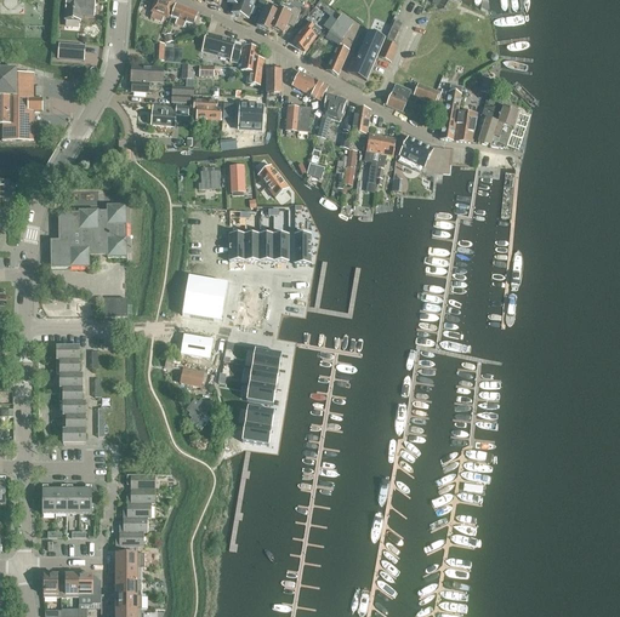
[(64,0),(63,17),(79,18),(80,12),(92,13),(94,0),(64,0)]
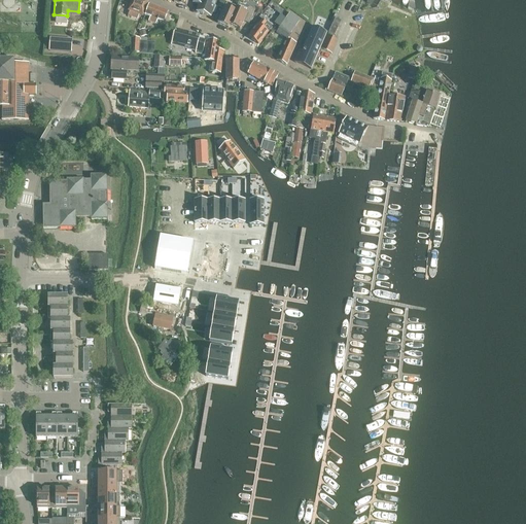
[(130,0),(127,8),(142,13),(147,0),(130,0)]
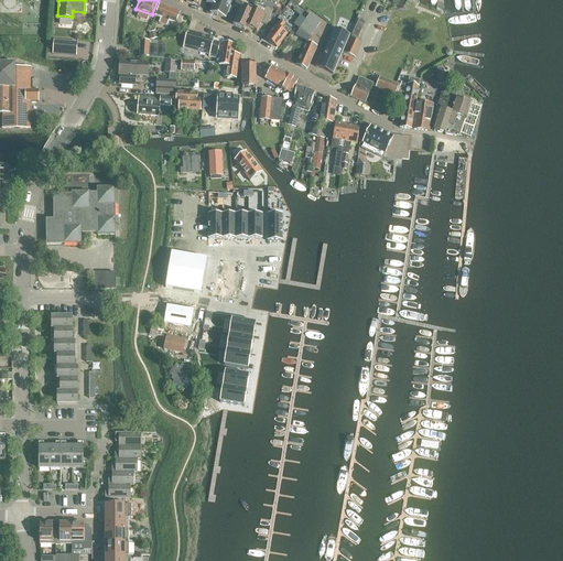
[(209,10),(224,15),(229,0),(206,0),(212,2),(209,10)]
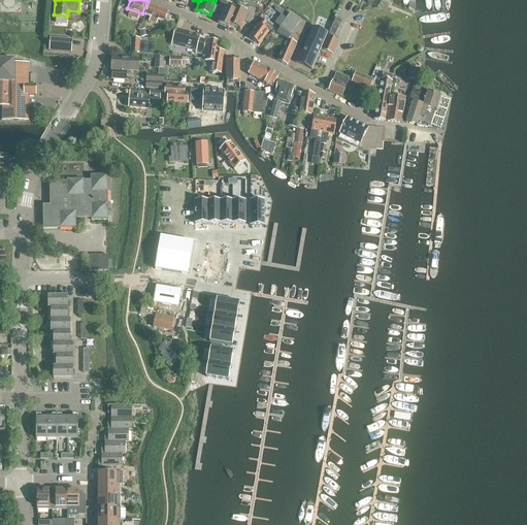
[(223,6),(217,21),(228,26),(229,23),(228,23),(236,4),(226,0),(218,0),(217,4),(223,6)]
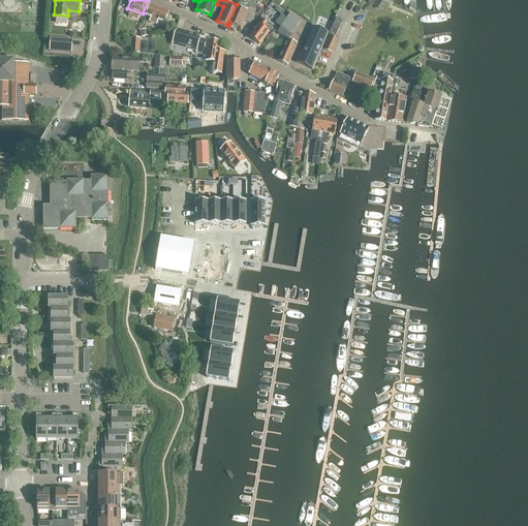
[(163,20),(167,8),(149,1),(145,12),(150,14),(148,19),(155,22),(157,18),(163,20)]
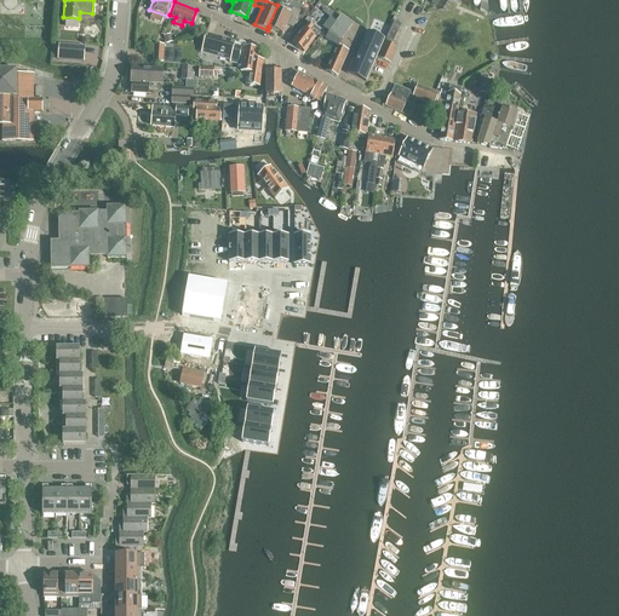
[(278,5),(268,27),(269,27),(281,32),(285,22),(292,24),(299,7),(292,5),(291,7),(279,1),(278,5)]
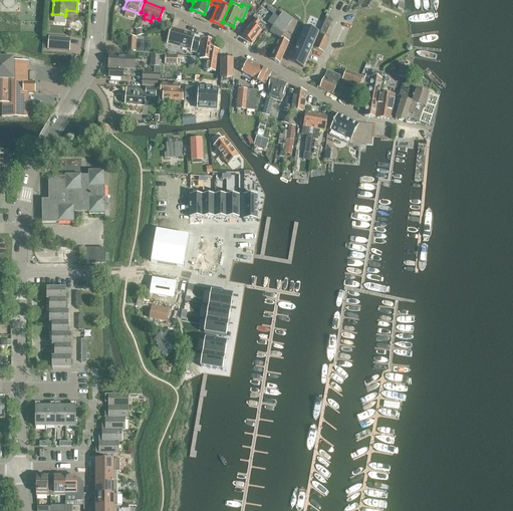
[(308,9),(322,15),(326,8),(311,1),(308,9)]
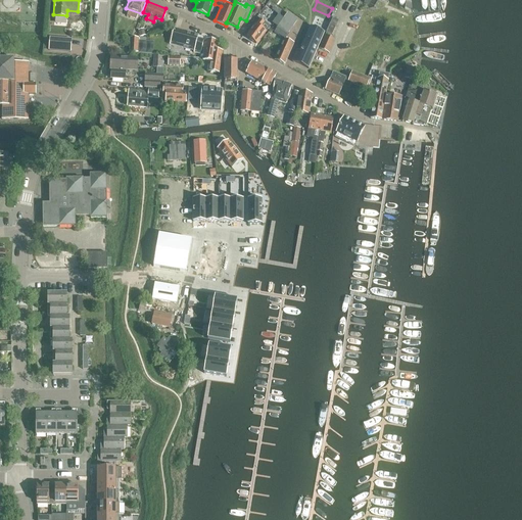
[(277,12),(272,19),(277,24),(282,15),(277,12)]
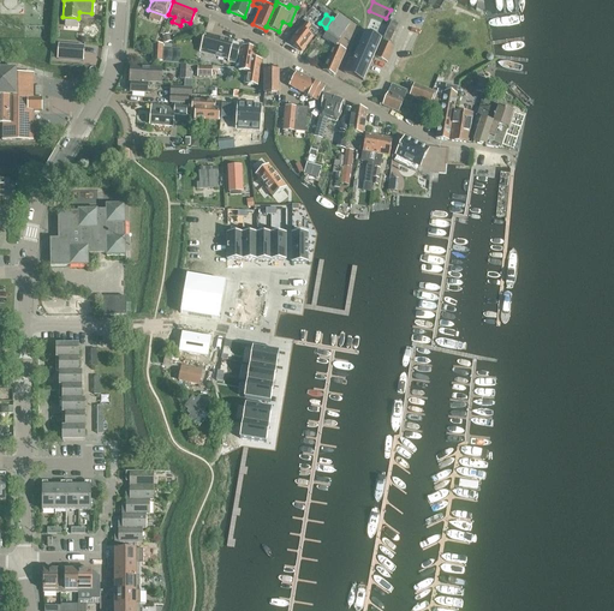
[(381,35),(380,37),(386,40),(387,37),(389,37),(398,21),(389,17),(381,35)]
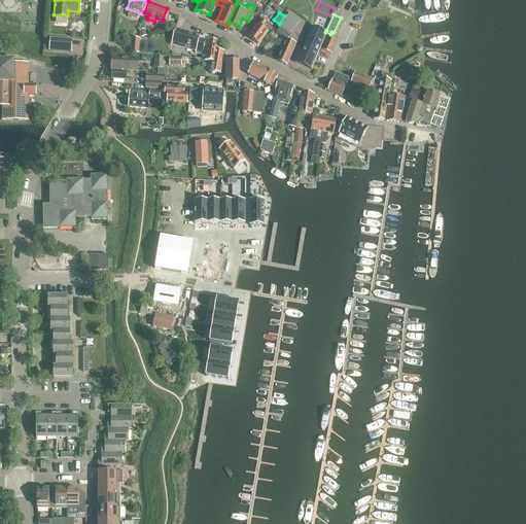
[(284,15),(279,24),(290,30),(295,23),(284,15)]
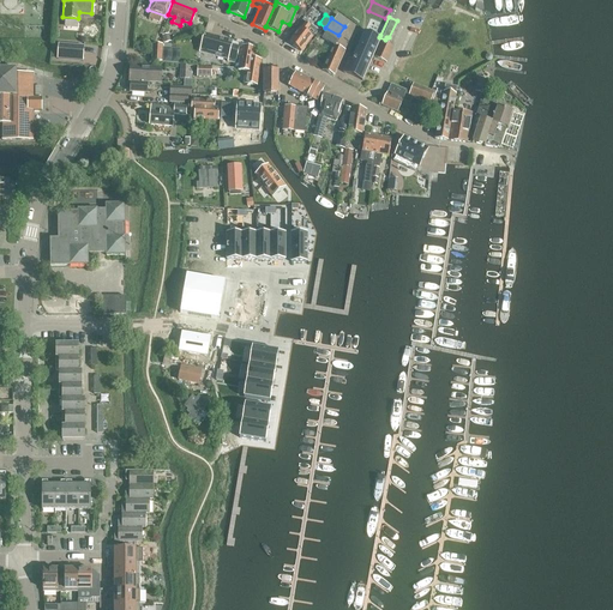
[(288,40),(295,44),(300,48),(311,34),(306,29),(310,24),(305,19),(288,40)]
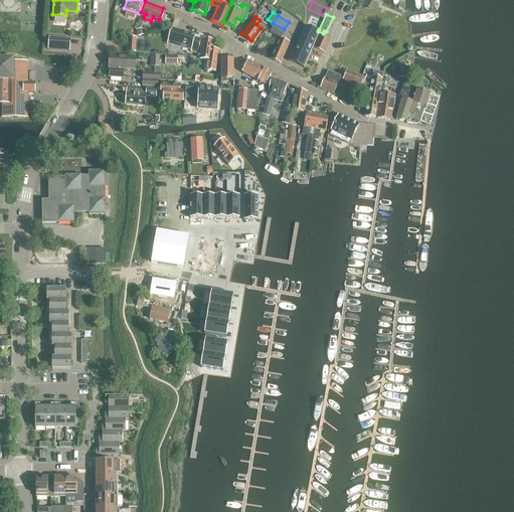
[(270,28),(280,35),(284,29),(273,23),(270,28)]
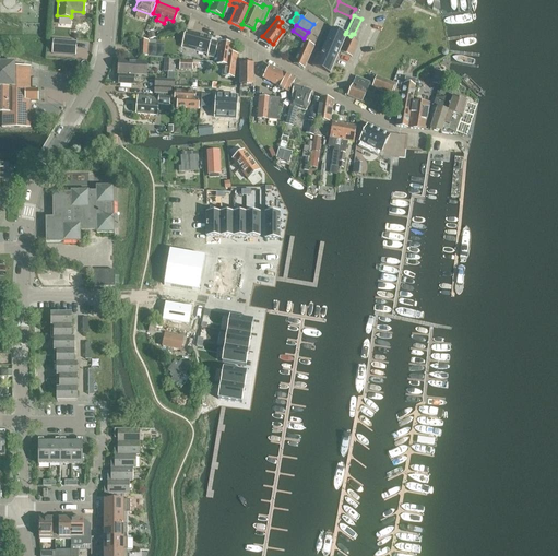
[(208,48),(210,38),(211,35),(185,28),(181,42),(208,48)]
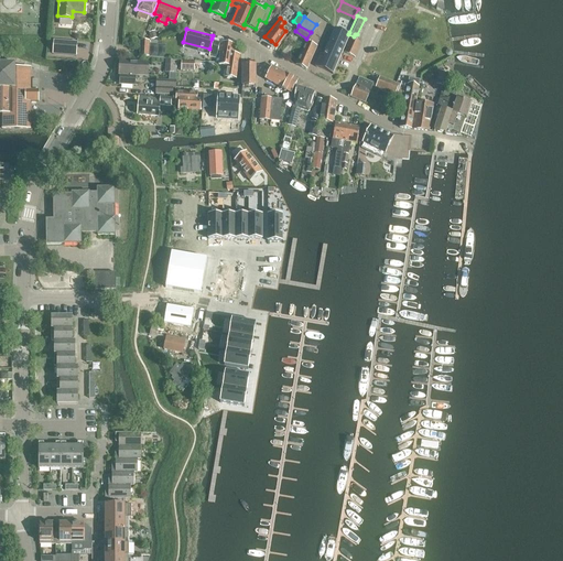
[(320,51),(314,64),(315,63),(331,71),(332,72),(346,39),(349,32),(348,32),(347,34),(333,29),(329,34),(323,49),(324,49),(322,52),(320,51)]
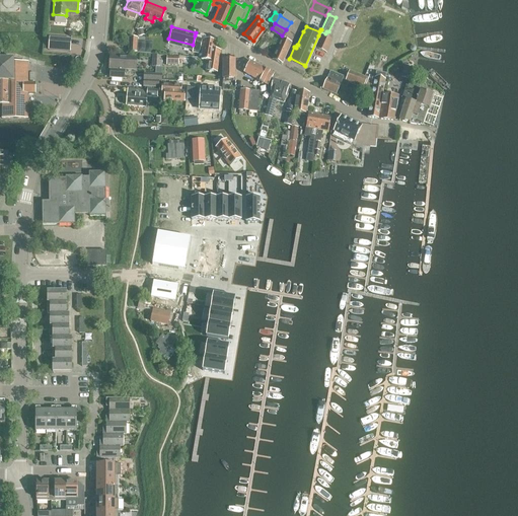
[(314,45),(325,50),(331,38),(331,37),(320,31),(318,35),(315,44),(315,45),(314,45)]
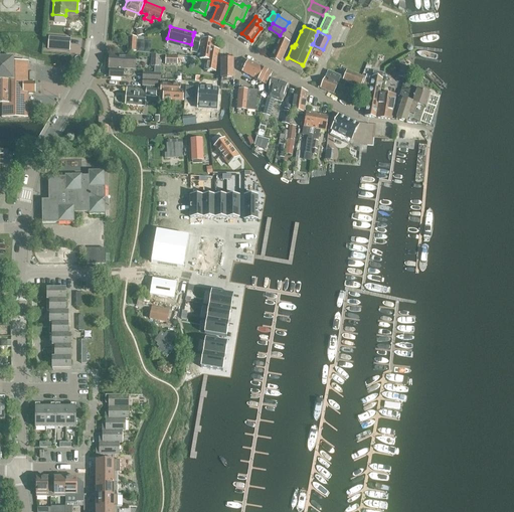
[(47,46),(68,48),(69,36),(48,34),(47,46)]
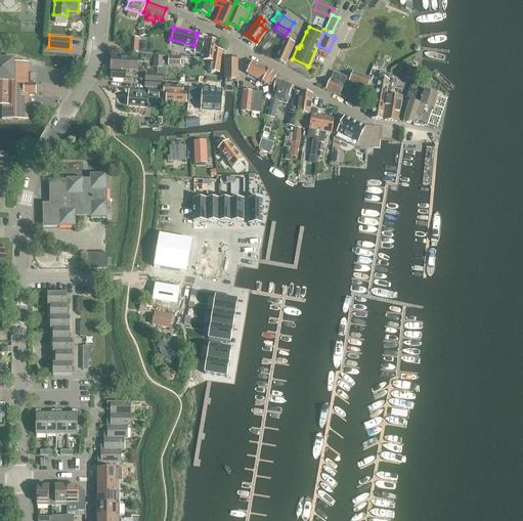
[(129,49),(137,50),(138,36),(130,35),(129,49)]
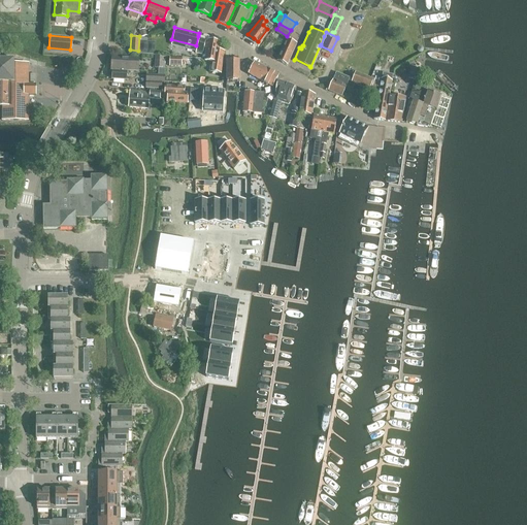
[(198,36),(196,45),(195,51),(201,52),(205,38),(198,36)]
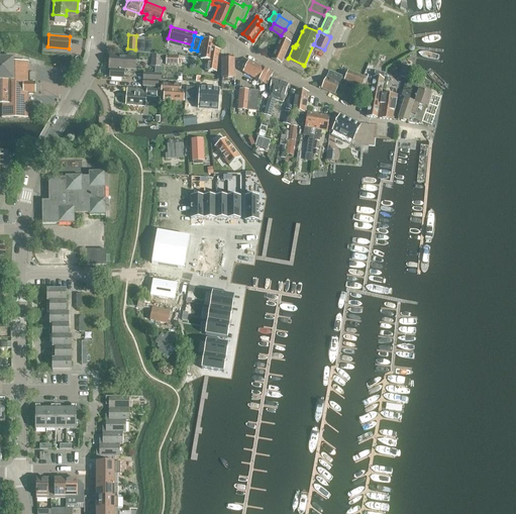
[(280,36),(279,37),(271,57),(280,61),(289,40),(280,36)]
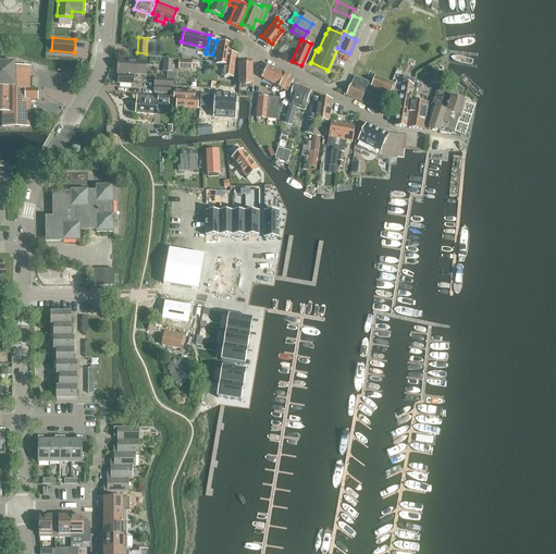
[(215,61),(223,62),(221,73),(232,75),(235,52),(229,51),(230,42),(219,40),(215,61)]
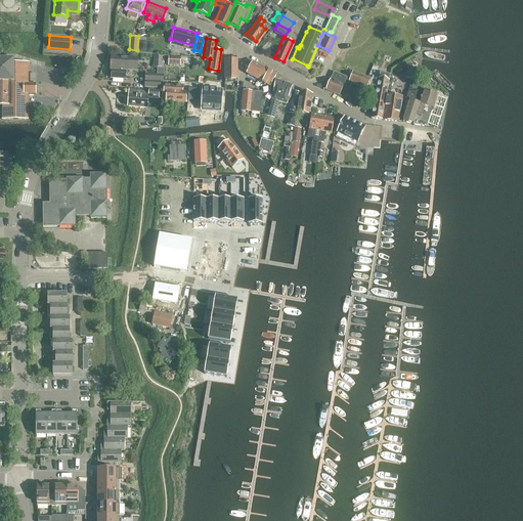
[(110,54),(110,68),(111,69),(111,76),(124,77),(125,68),(136,69),(137,55),(110,54)]
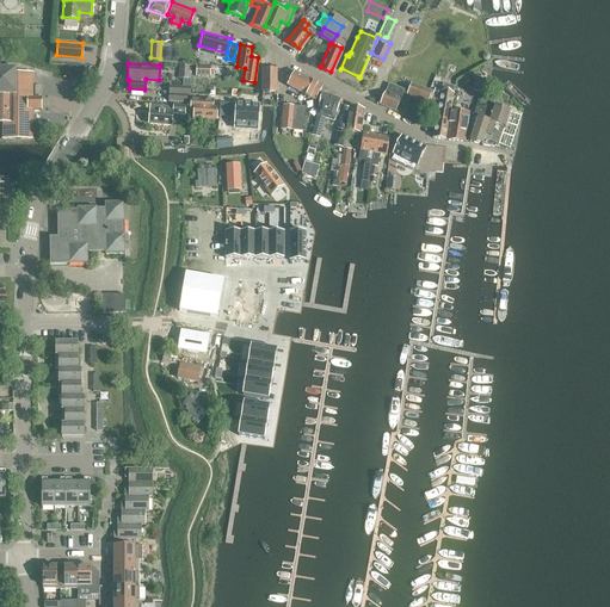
[(195,73),(209,74),(210,64),(195,63),(195,73)]
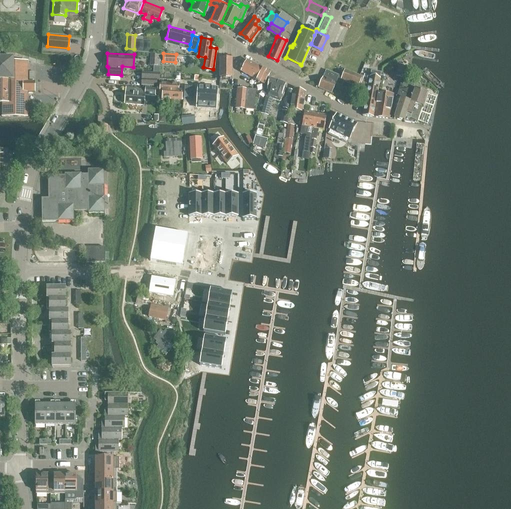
[(1,114),(26,114),(26,89),(34,89),(34,79),(26,79),(26,59),(12,59),(13,55),(0,54),(0,100),(1,101),(1,114)]
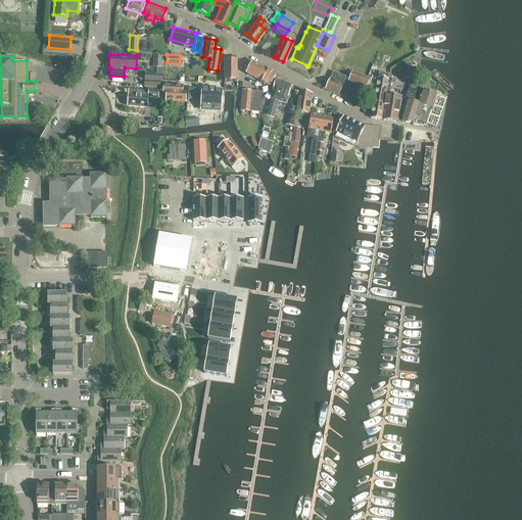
[(224,58),(224,77),(236,78),(236,59),(224,58)]
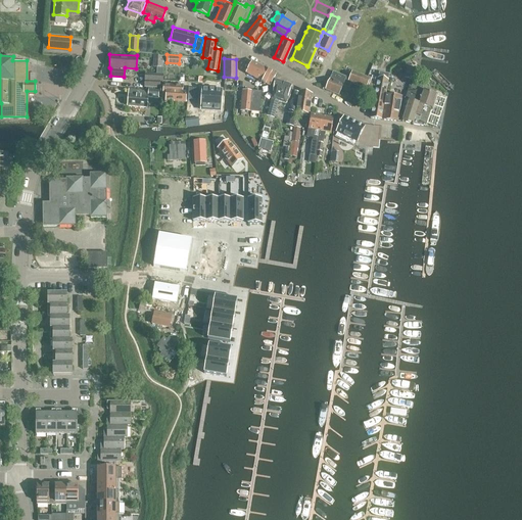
[(245,71),(269,84),(275,72),(251,59),(245,71)]
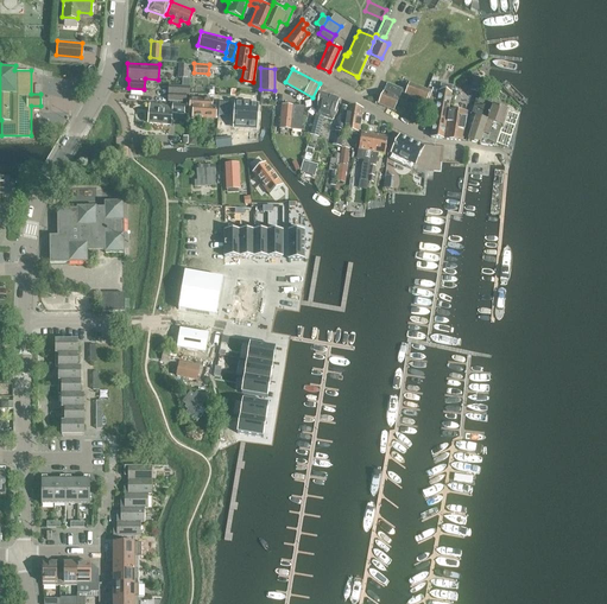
[(468,87),(476,89),(480,75),(473,72),(468,87)]
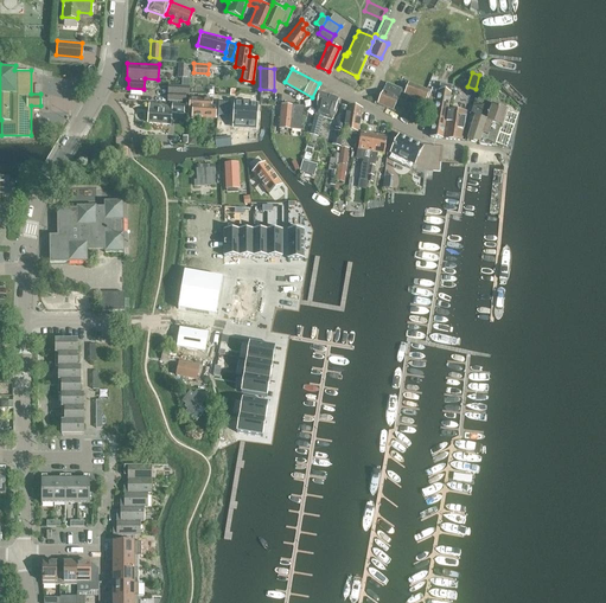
[(425,87),(407,79),(403,89),(393,84),(395,79),(387,77),(382,89),(376,102),(391,108),(397,96),(404,98),(407,92),(423,100),(427,90),(428,88),(425,87)]
